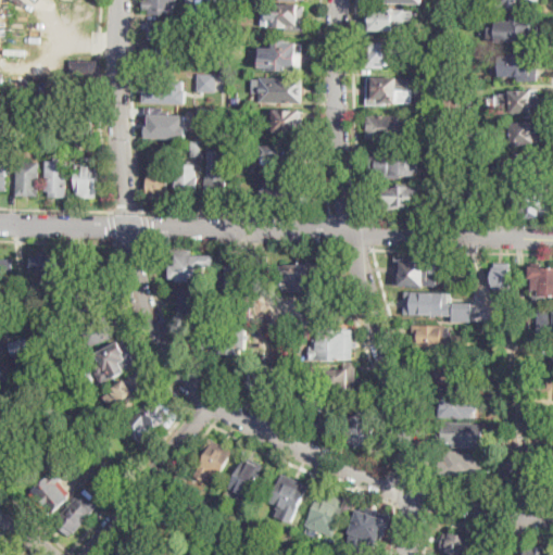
[(176,0),(176,4),(173,4),(173,16),(151,15),(151,19),(142,19),(142,15),(142,0),(176,0)]
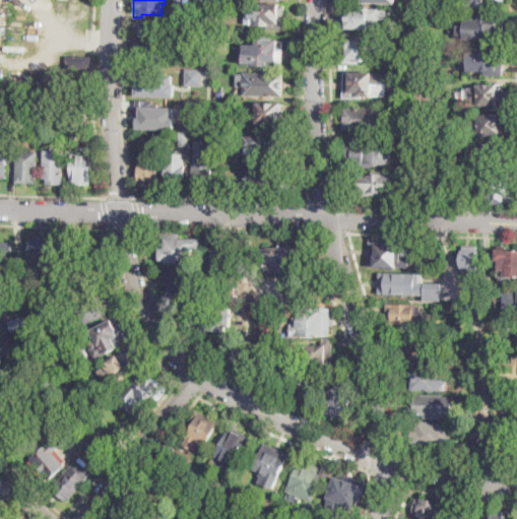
[(196,0),(196,5),(194,5),(193,11),(185,11),(185,15),(176,14),(177,5),(173,5),(173,0),(196,0)]
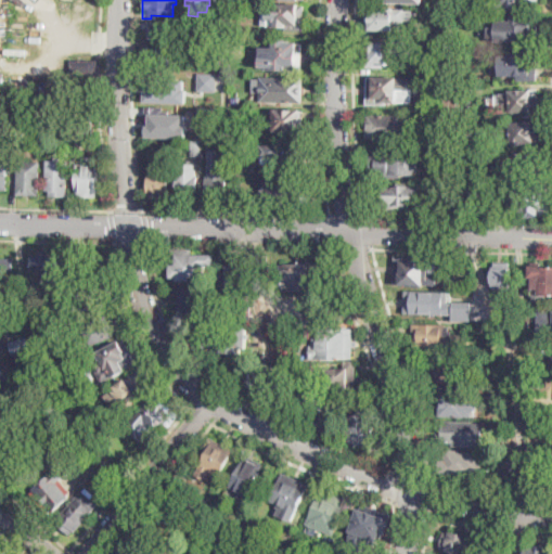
[(536,0),(536,11),(506,10),(506,14),(495,13),(495,0),(536,0)]
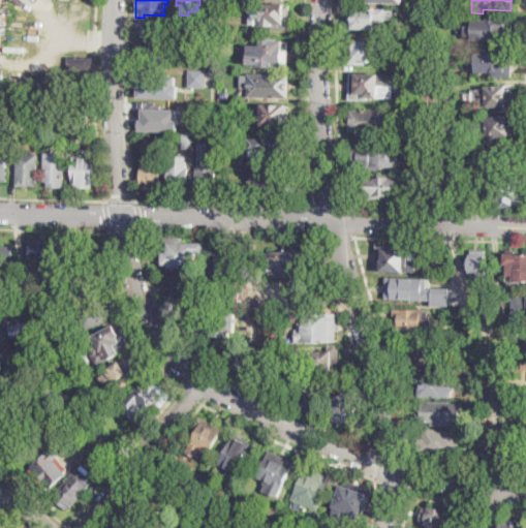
[(288,6),(287,16),(287,30),(270,30),(270,27),(247,26),(248,12),(250,12),(251,5),(288,6)]
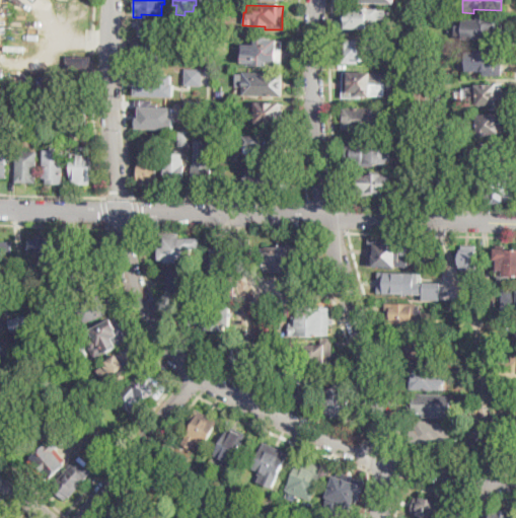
[(376,25),(376,29),(337,28),(338,7),(366,8),(366,10),(376,10),(376,25)]
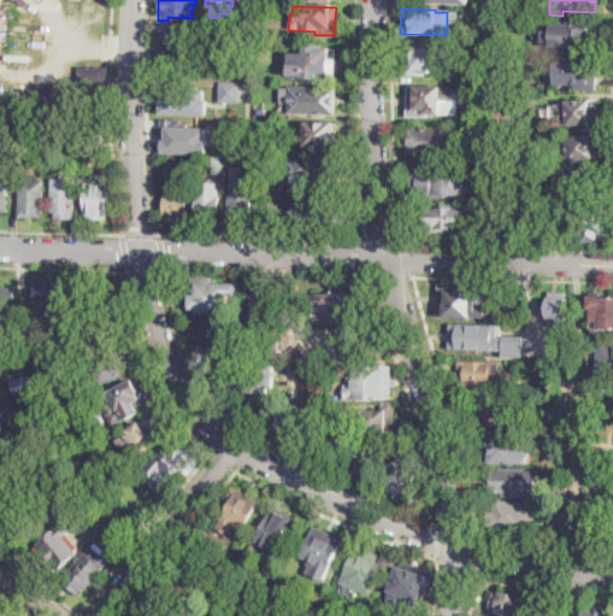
[(595,24),(594,36),(594,48),(549,47),(549,44),(536,44),(536,21),(553,21),(553,24),(566,24),(566,19),(579,19),(579,24),(595,24)]
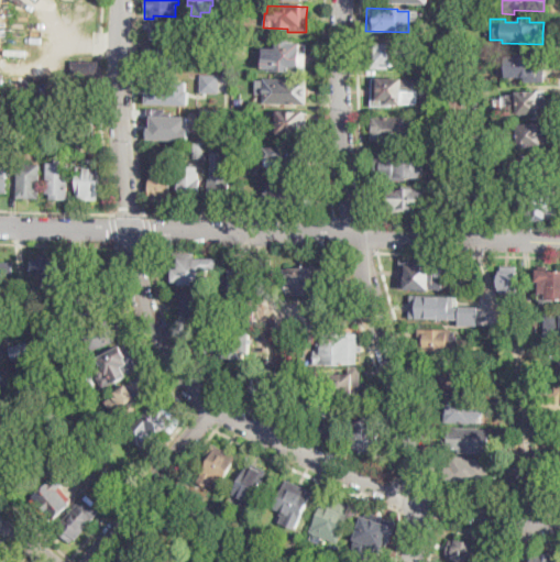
[(182,34),(182,42),(150,42),(150,33),(143,33),(143,22),(179,23),(179,34),(182,34)]
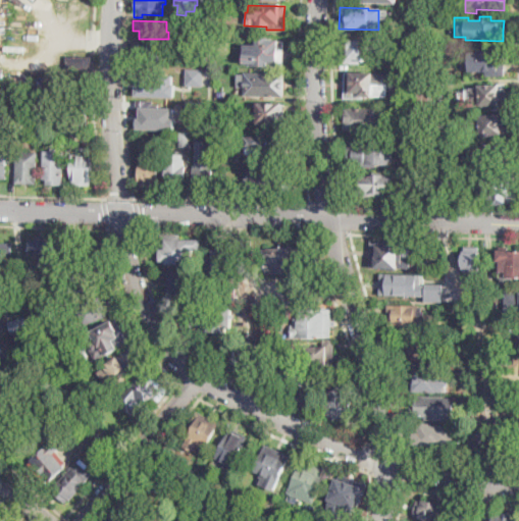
[(226,32),(225,35),(213,35),(213,24),(226,24),(226,32)]
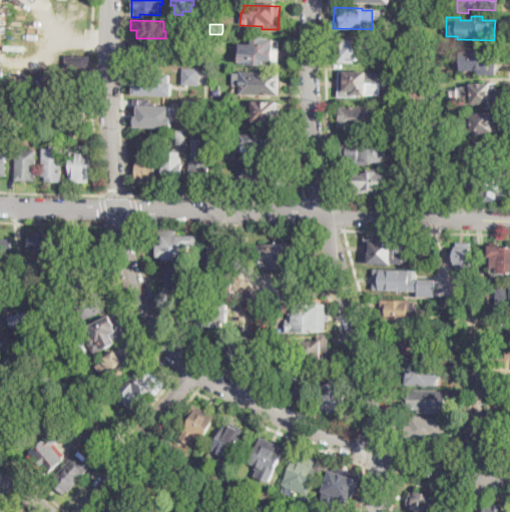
[(277,42),(277,53),(276,66),(246,65),(246,63),(238,63),(239,45),(251,46),(251,38),(263,38),(263,40),(273,41),(273,42),(277,42)]
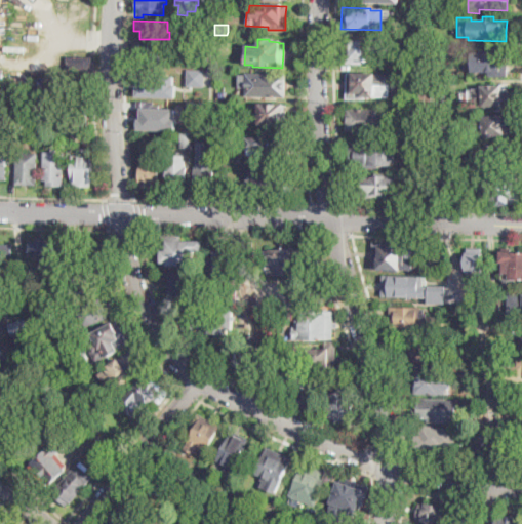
[(380,44),(379,63),(370,63),(370,66),(344,65),(345,40),(371,41),(371,44),(380,44)]
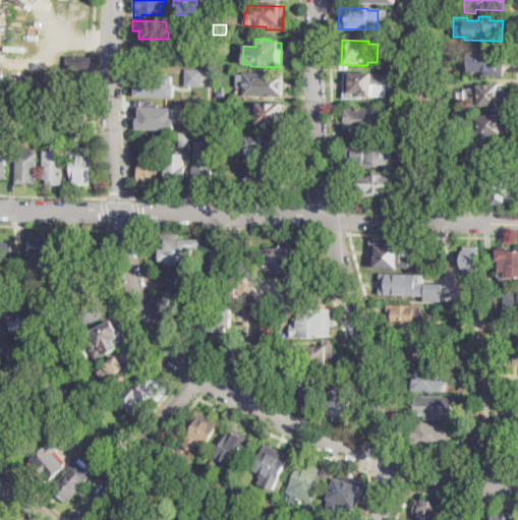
[(164,43),(164,66),(132,66),(133,45),(158,46),(158,43),(164,43)]
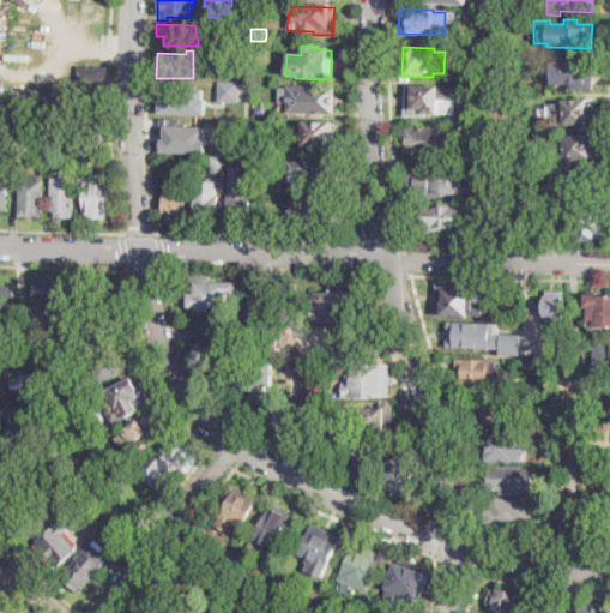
[(591,60),(591,90),(569,90),(569,85),(550,85),(551,62),(561,62),(561,60),(591,60)]
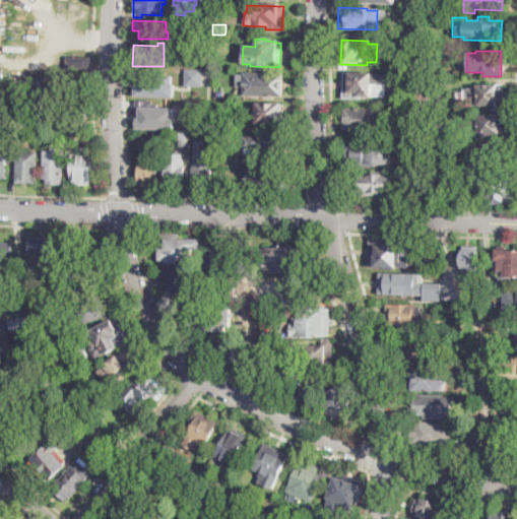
[(91,57),(91,84),(85,83),(85,92),(64,92),(65,57),(91,57)]
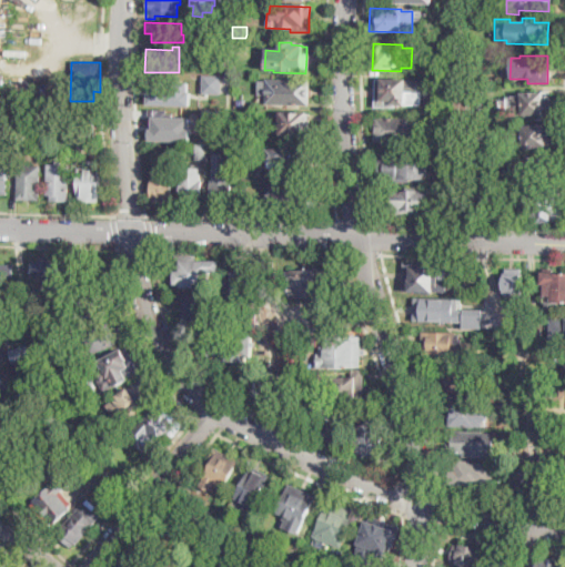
[(434,78),(417,79),(417,68),(433,68),(434,78)]
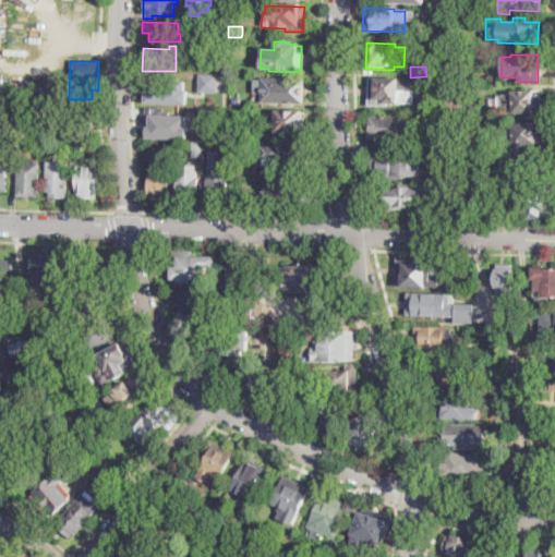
[(196,92),(214,92),(215,73),(196,73),(196,92)]
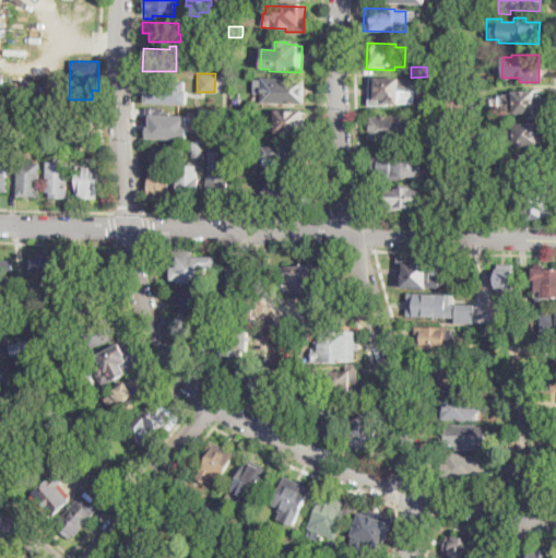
[(143,76),(143,103),(185,104),(185,90),(184,90),(184,78),(143,76)]
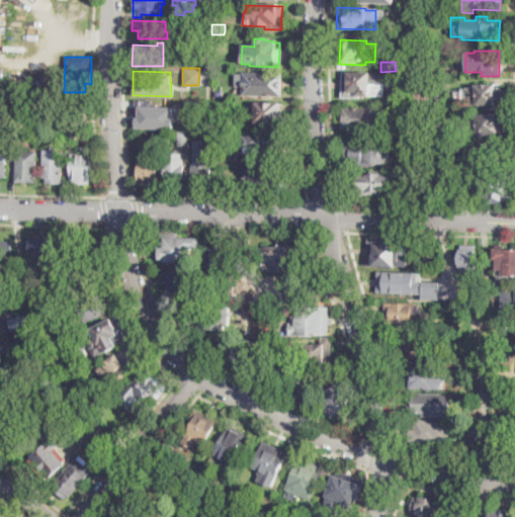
[(368,73),(368,75),(380,75),(379,84),(382,85),(381,97),(358,96),(358,99),(340,98),(341,73),(347,74),(347,72),(368,73)]
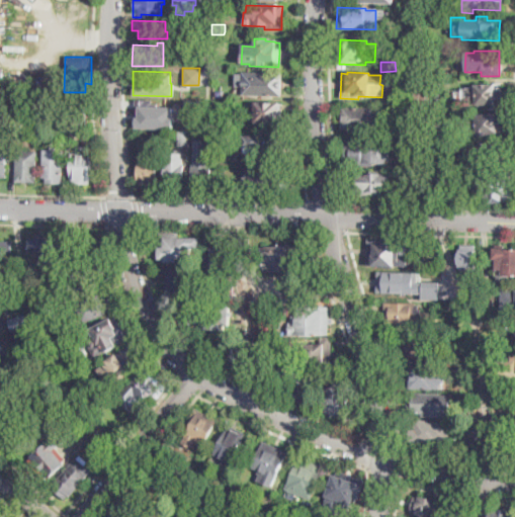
[(280,96),(280,97),(241,96),(242,73),(281,74),(280,96)]
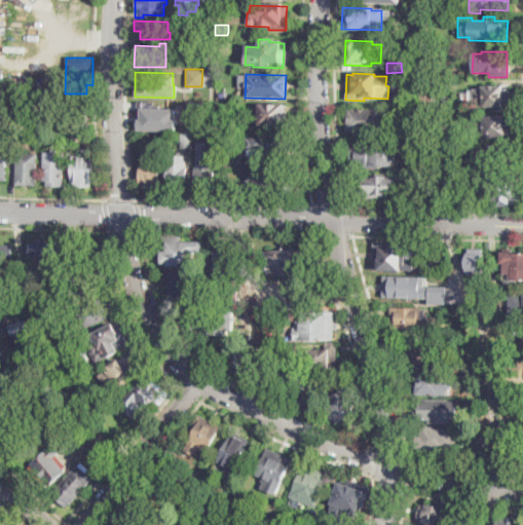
[(446,100),(431,100),(431,85),(446,85),(446,100)]
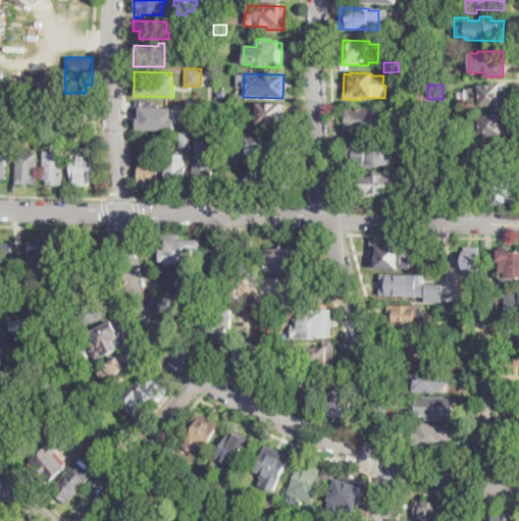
[(505,98),(505,109),(491,111),(491,106),(467,107),(467,102),(469,101),(469,90),(478,90),(478,88),(504,87),(505,98)]
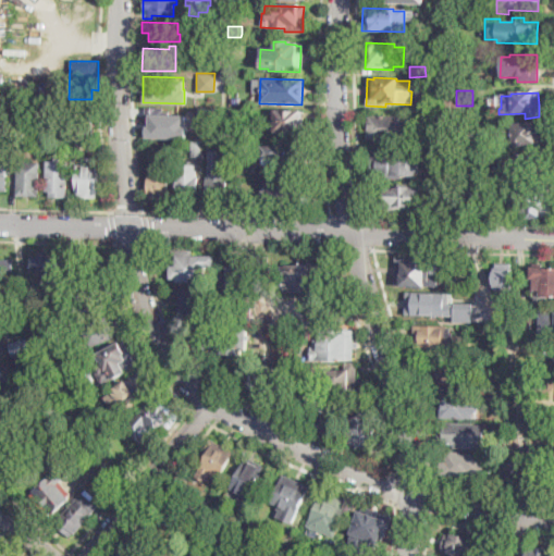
[(144,107),(143,137),(184,139),(185,115),(167,114),(168,111),(161,111),(161,108),(144,107)]
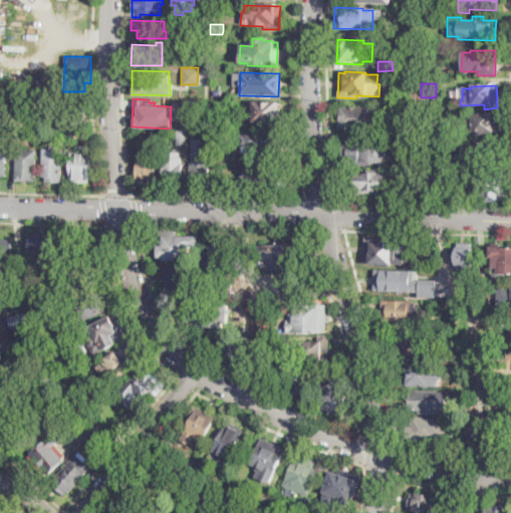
[(197,98),(182,99),(182,115),(197,115),(197,98)]
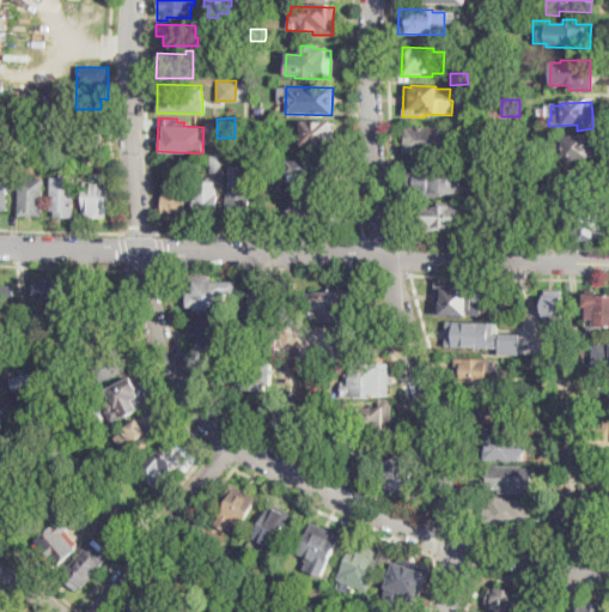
[(332,122),(332,127),(330,147),(300,147),(302,140),(297,139),(297,134),(292,134),(292,122),(300,122),(300,121),(332,122)]
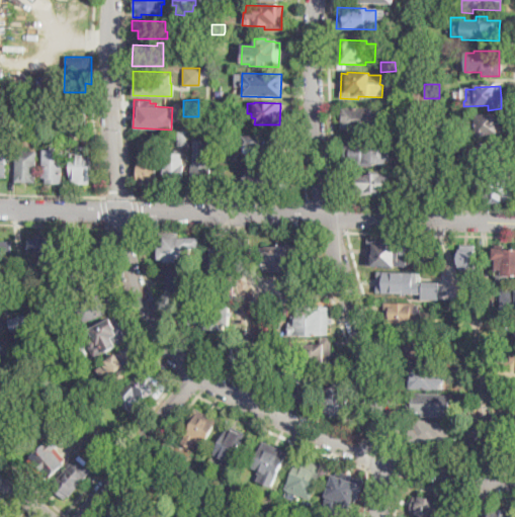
[(228,114),(212,114),(212,104),(228,103),(228,114)]
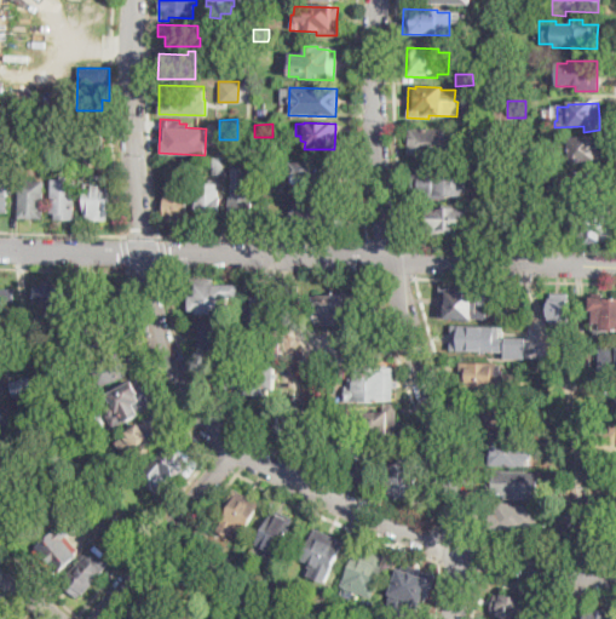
[(102,148),(102,153),(65,152),(65,129),(103,129),(102,148)]
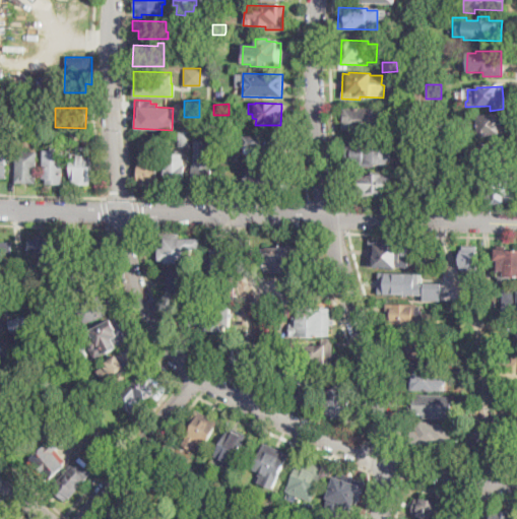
[(388,112),(388,125),(383,124),(383,131),(374,131),(373,136),(357,135),(357,131),(341,131),(342,109),(384,110),(384,112),(388,112)]
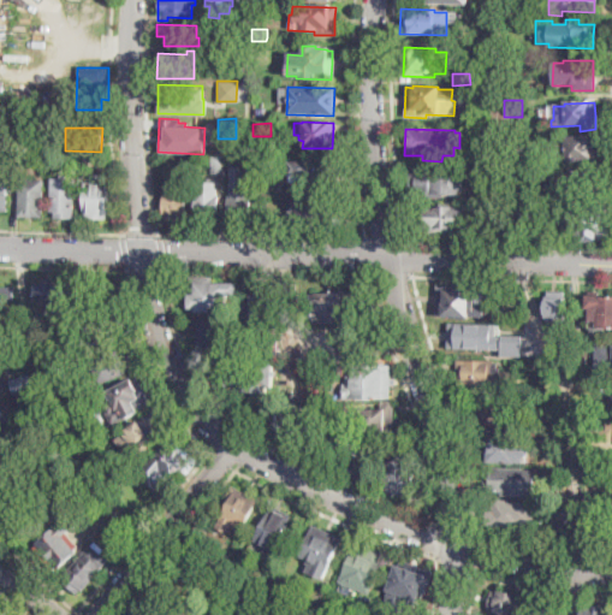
[(599,160),(568,164),(566,164),(565,161),(558,161),(556,142),(564,141),(563,137),(596,135),(599,160)]
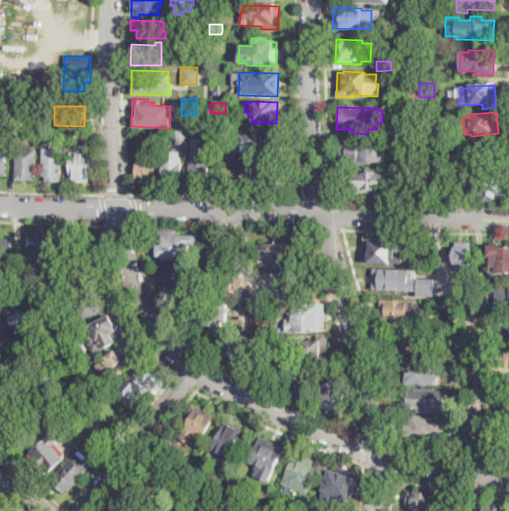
[(400,123),(400,132),(389,132),(389,123),(400,123)]
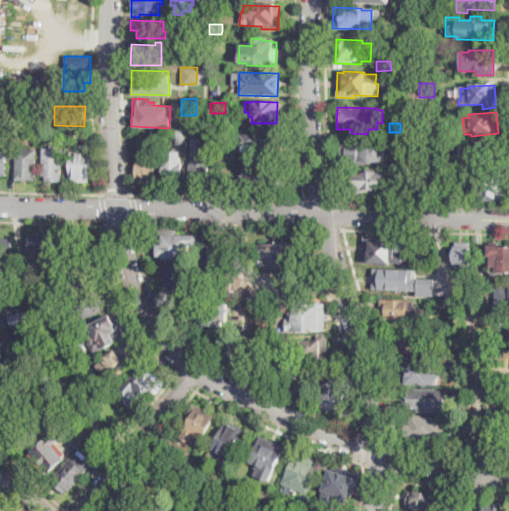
[(184,144),(174,144),(174,130),(184,130),(184,144)]
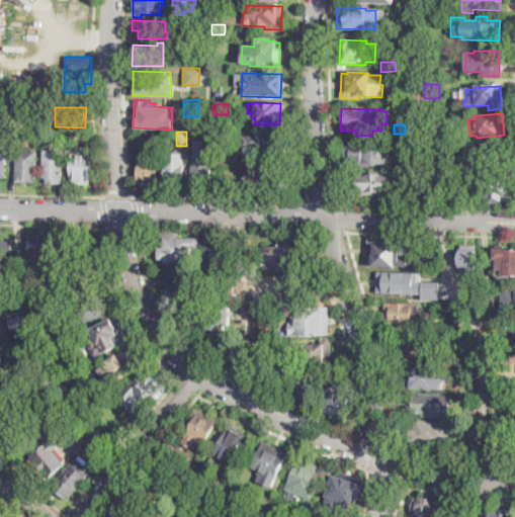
[(283,137),(282,154),(242,153),(243,136),(283,137)]
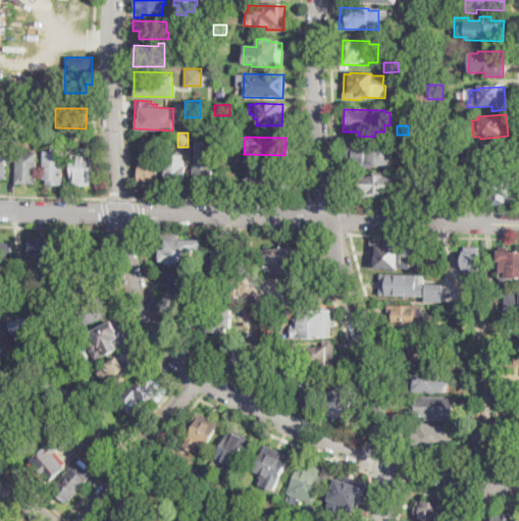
[(387,147),(387,166),(374,166),(373,168),(344,167),(345,143),(375,144),(375,146),(387,147)]
